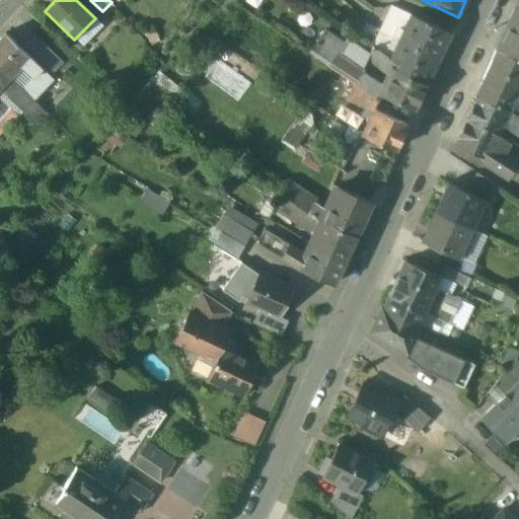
[(518,0),(497,51),(518,61),(518,0)]
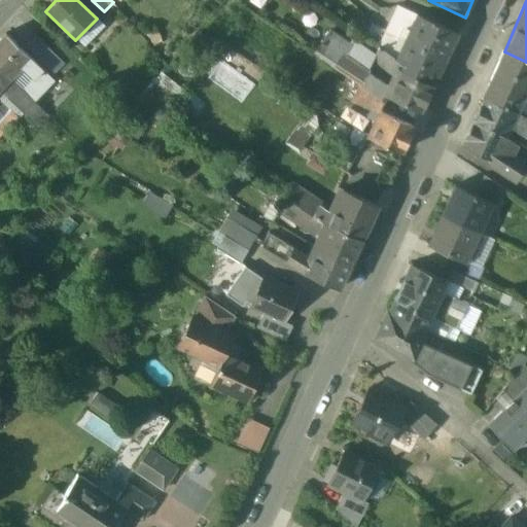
[(415,15),(397,7),(385,32),(403,41),(415,15)]
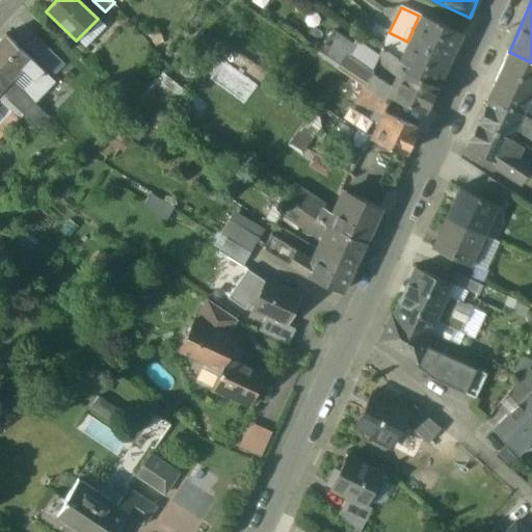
[(461,35),(419,16),(407,42),(407,43),(449,62),(461,35)]
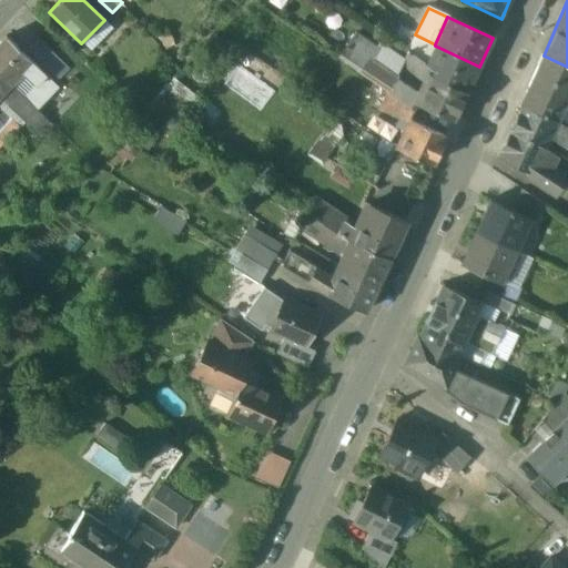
[(95,29),(82,42),(90,50),(103,37),(95,29)]
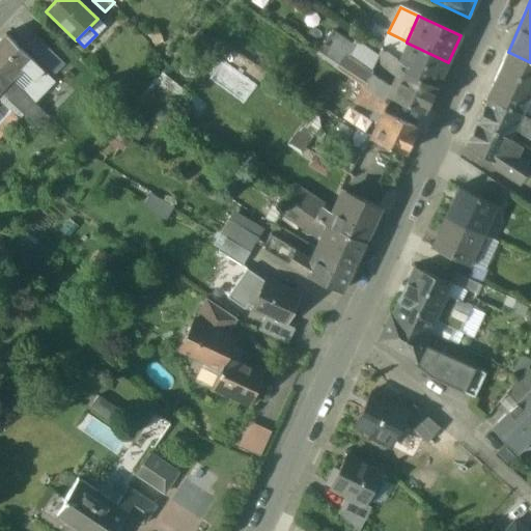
[(407,42),(388,32),(381,48),(398,60),(407,43),(407,42)]
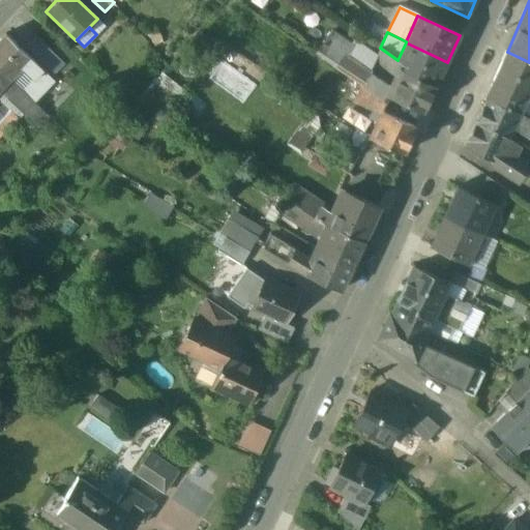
[(329,33),(315,56),(333,68),(344,53),(346,55),(351,48),(329,33)]
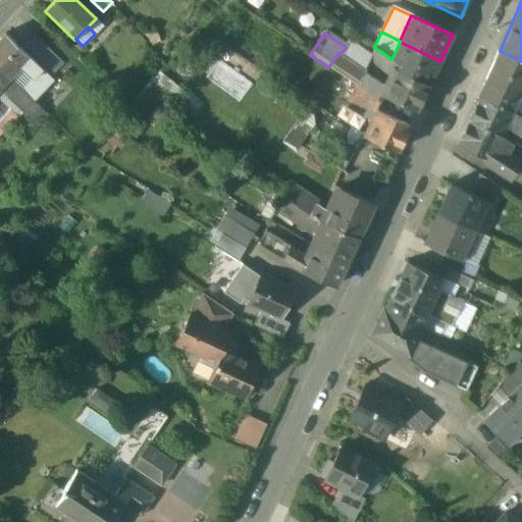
[(20,49),(5,34),(0,39),(0,68),(8,77),(20,65),(20,66),(29,58),(30,57),(20,49)]
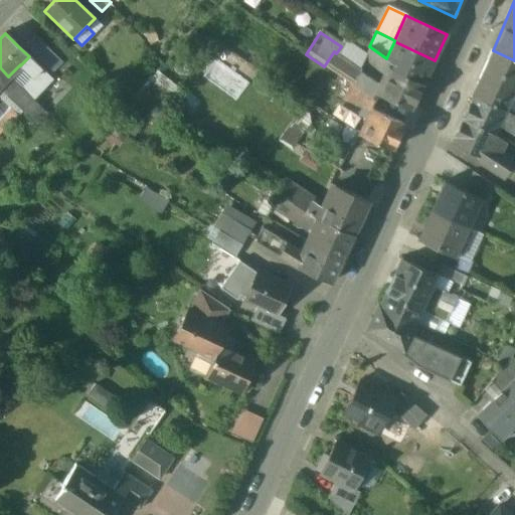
[(60,61),(33,35),(23,45),(40,61),(41,60),(52,70),(60,61)]
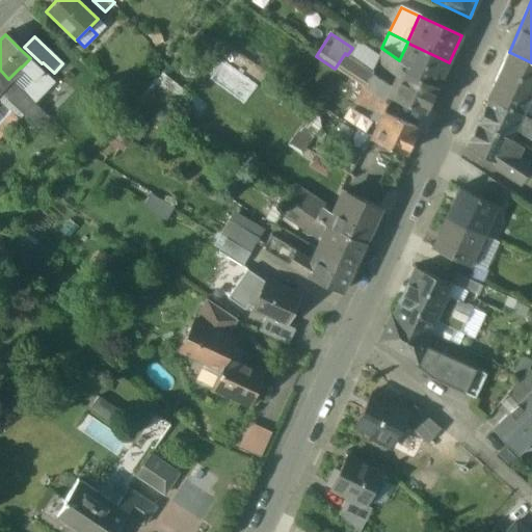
[(449,62),(407,43),(399,60),(406,65),(402,72),(436,87),(449,62)]
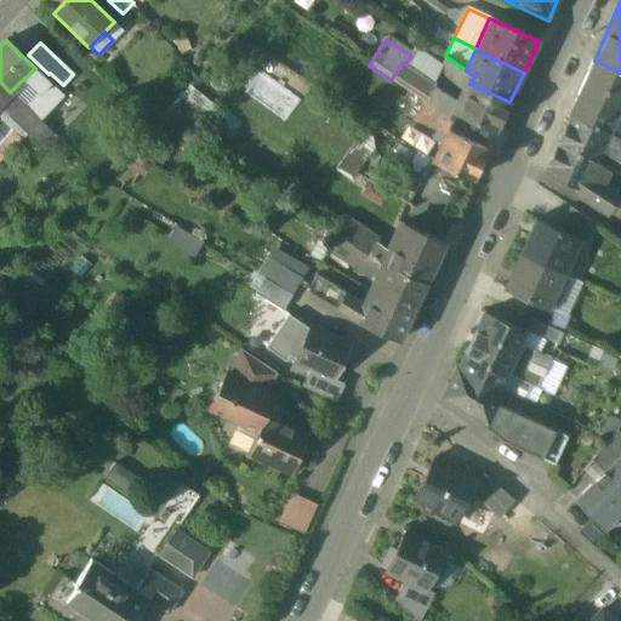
[(49,74),(28,55),(24,58),(35,68),(34,69),(45,79),(49,74)]
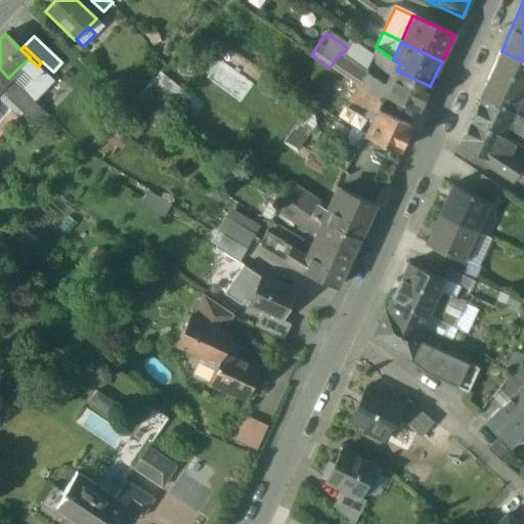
[(393,59),(376,47),(369,59),(382,69),(389,71),(388,76),(392,78),(396,71),(400,64),(393,59)]
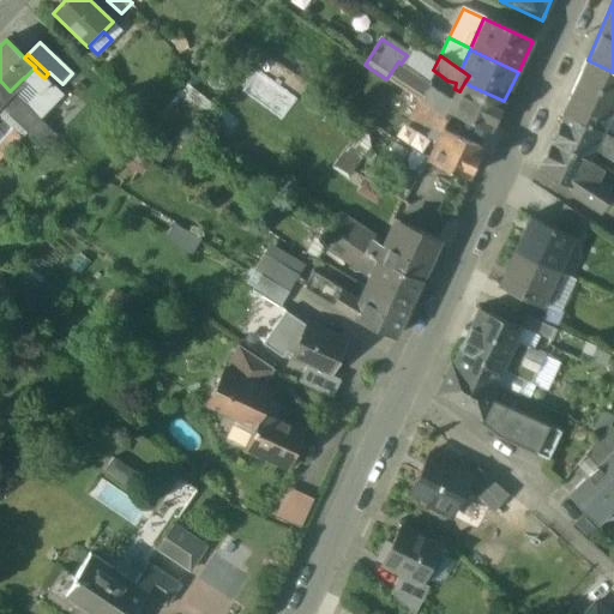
[(613,72),(588,60),(587,60),(571,94),(601,108),(611,113),(613,103),(613,72)]
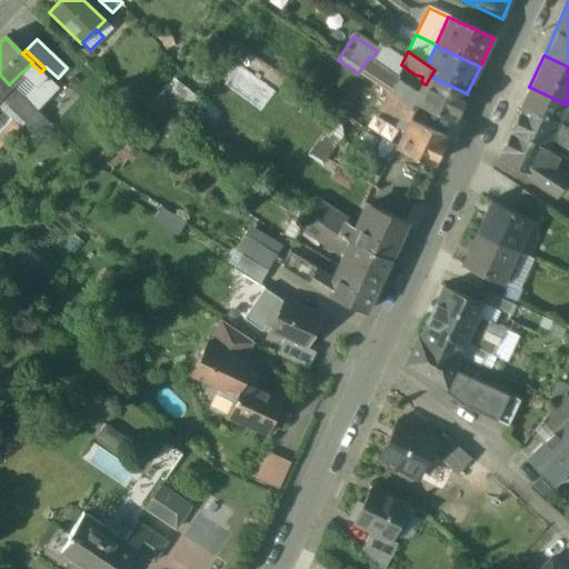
[(371,59),(369,57),(358,73),(389,95),(415,111),(419,106),(417,105),(420,98),(395,81),(398,77),(371,59)]
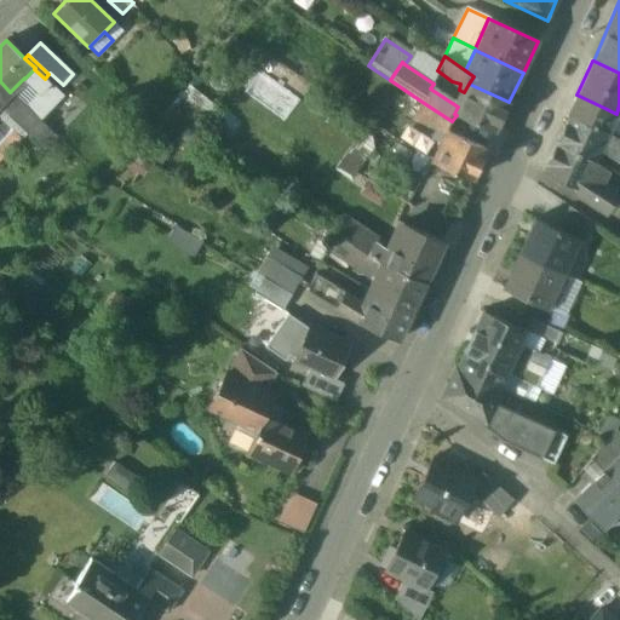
[(34,69),(24,79),(24,78),(10,92),(24,105),(47,81),(45,79),(34,69)]
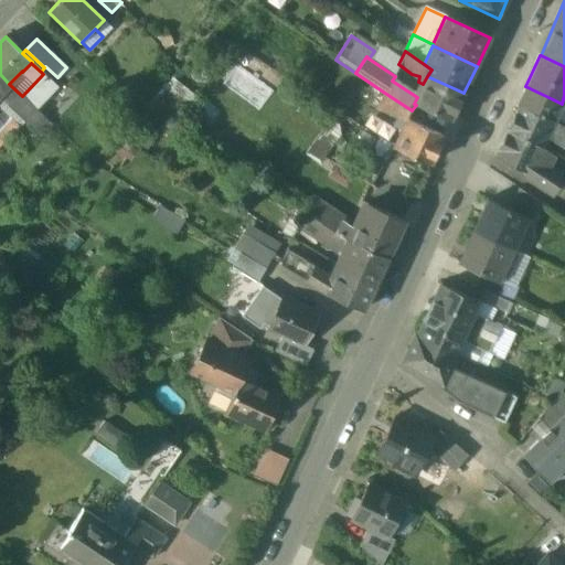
[(221,84),(260,105),(272,85),(232,63),(221,84)]
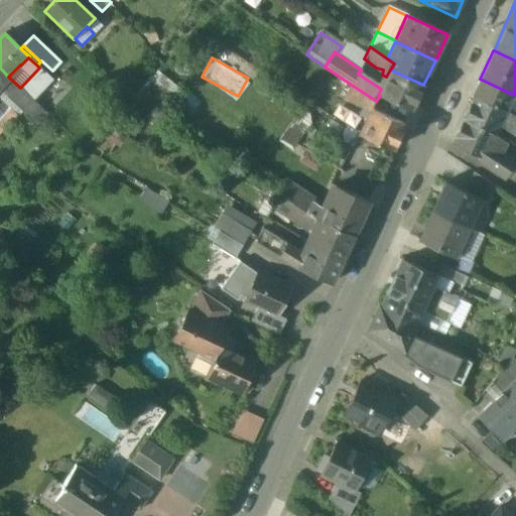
[(8,77),(0,68),(0,85),(8,77)]
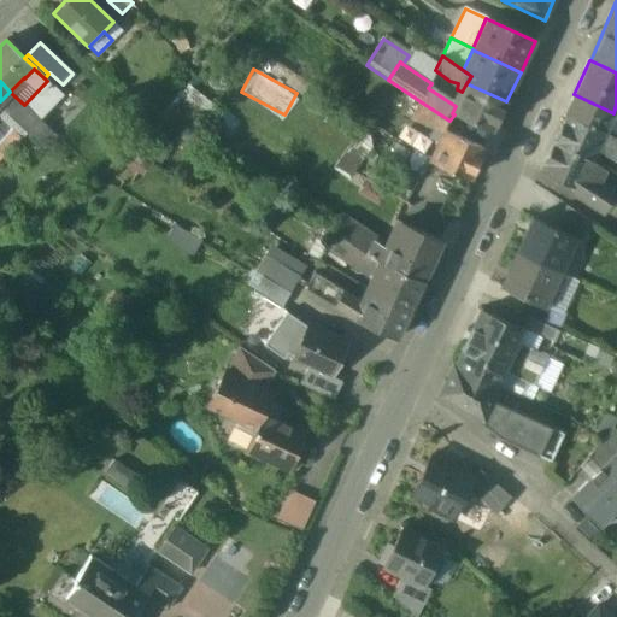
[(47,81),(24,105),(28,109),(40,121),(50,110),(48,109),(62,95),(47,81)]
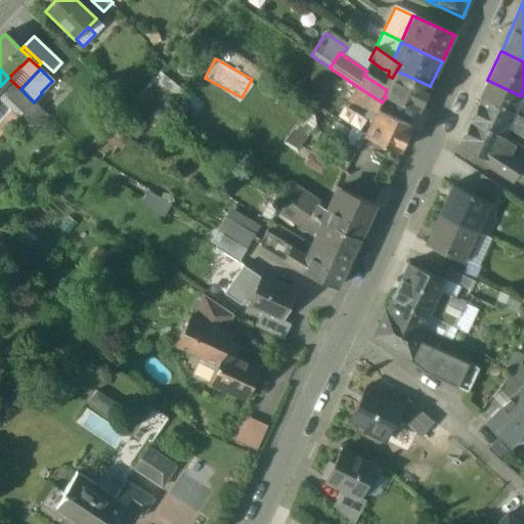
[(396,71),(392,78),(387,90),(384,96),(386,97),(418,113),(430,86),(396,71)]
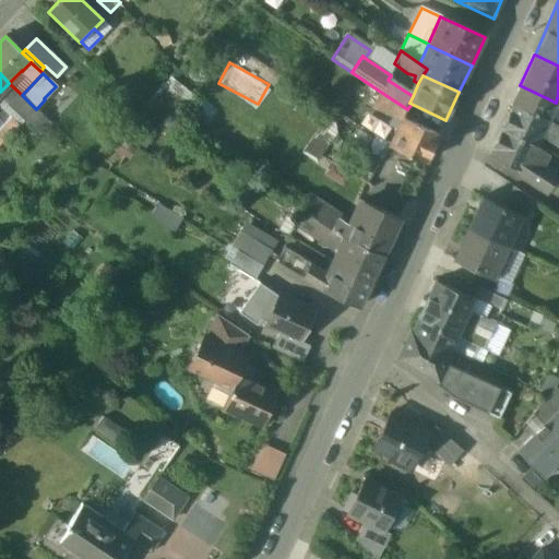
[(9,83),(0,92),(6,97),(3,99),(13,110),(25,98),(9,83)]
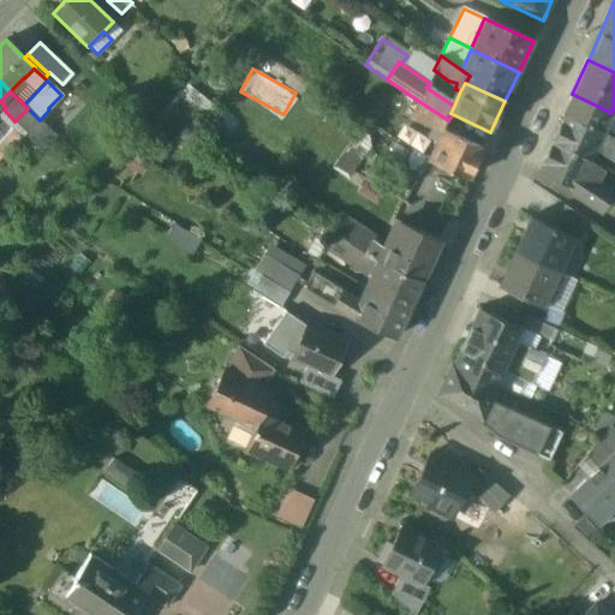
[(602,108),(572,94),(563,113),(593,126),(602,108)]
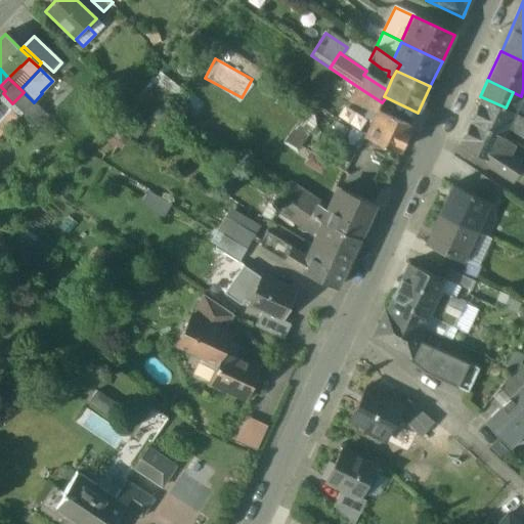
[(5,91),(0,86),(0,99),(10,110),(16,116),(17,117),(23,113),(12,103),(3,93),(5,91)]
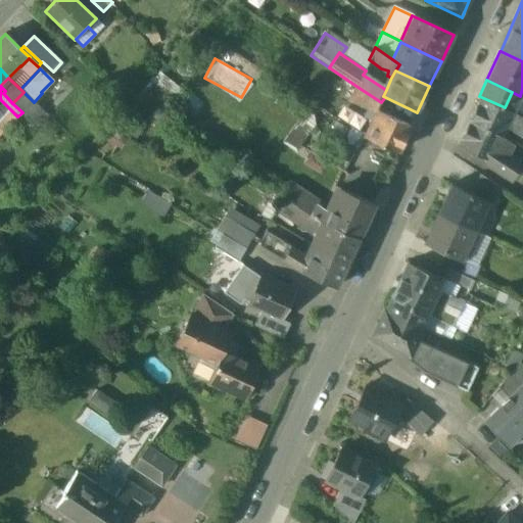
[(381,102),(358,87),(350,100),(376,112),(381,102)]
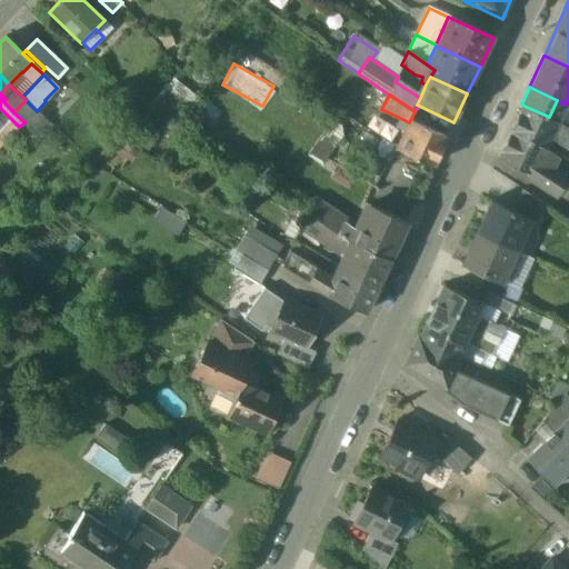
[(37,111),(26,100),(13,112),(25,122),(40,137),(51,126),(36,111),(37,111)]
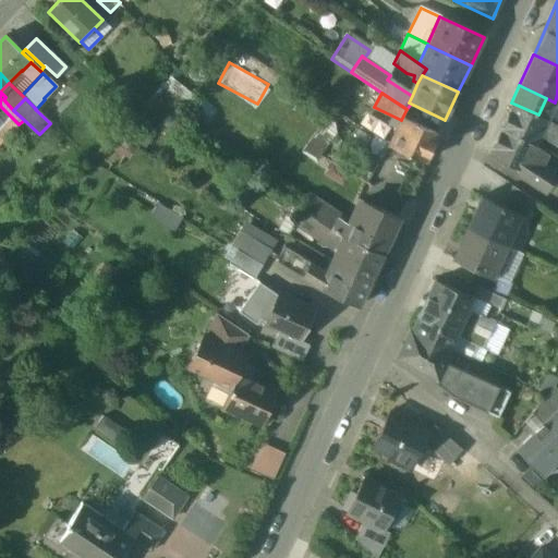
[(546,98),(538,114),(547,119),(555,102),(546,98)]
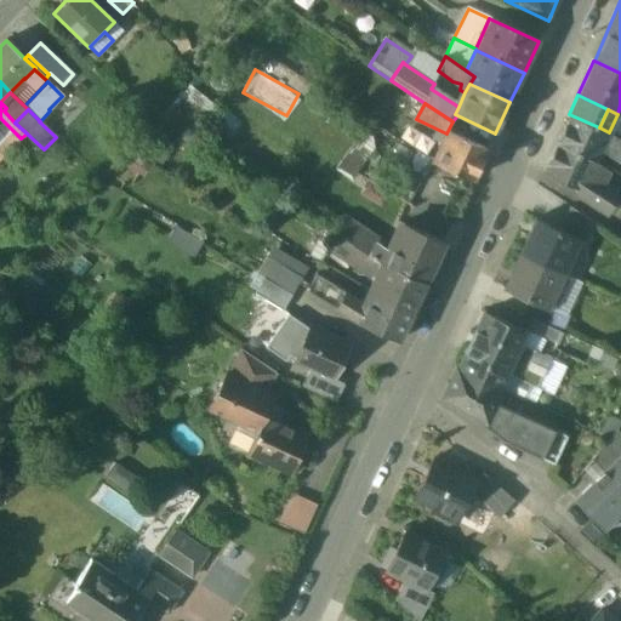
[(599,127),(569,114),(556,143),(596,161),(602,148),(609,134),(610,132),(599,127)]
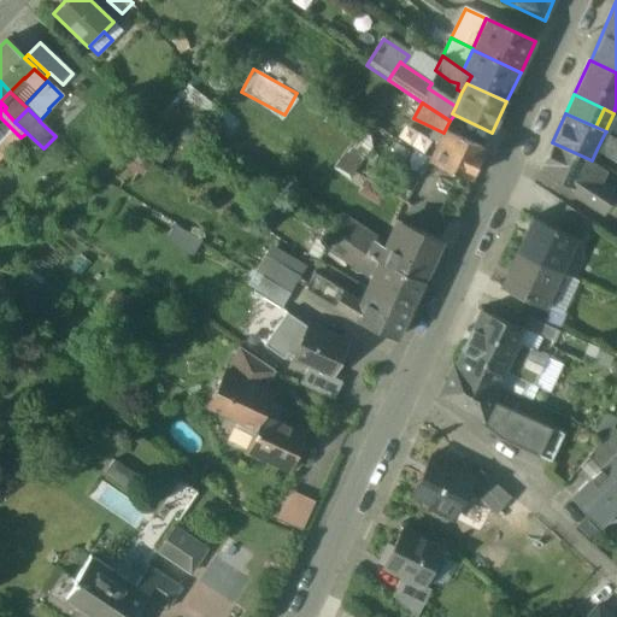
[(12,129),(0,142),(0,154),(1,157),(19,136),(12,129)]
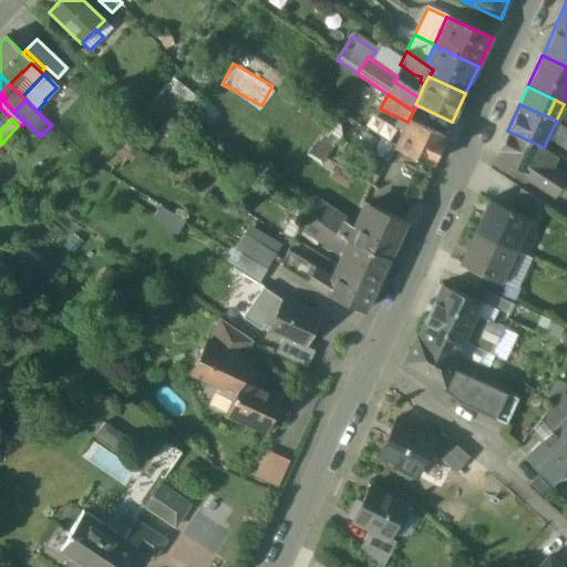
[(444,138),(409,121),(397,146),(432,165),(444,138)]
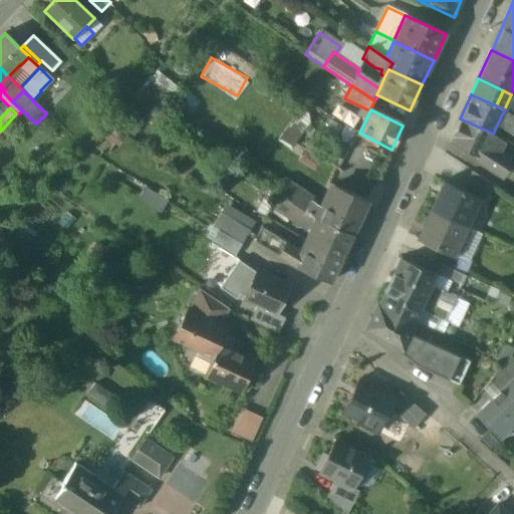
[(513,116),(504,110),(498,122),(503,124),(502,125),(513,133),(513,116)]
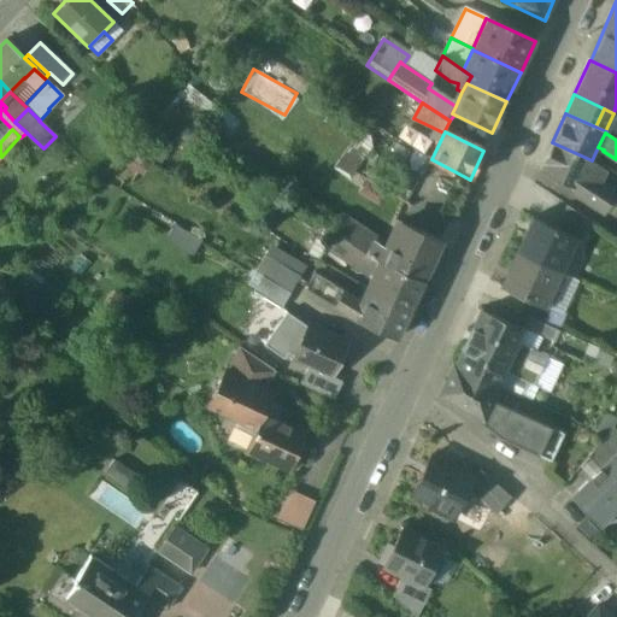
[(592,160),(552,142),(539,171),(574,187),(579,189),(592,160)]
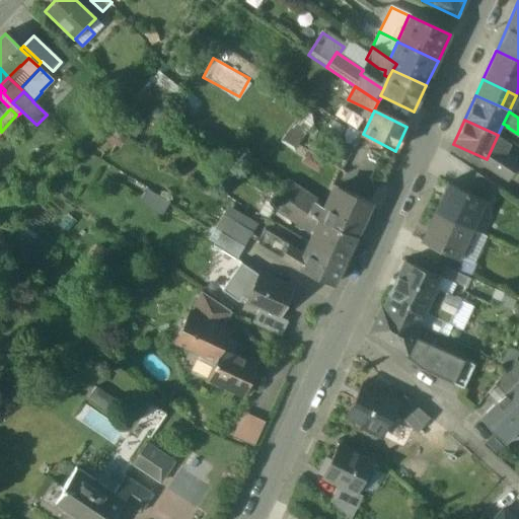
[(508,142),(498,135),(487,159),(483,157),(480,161),(508,179),(518,162),(504,153),(508,142)]
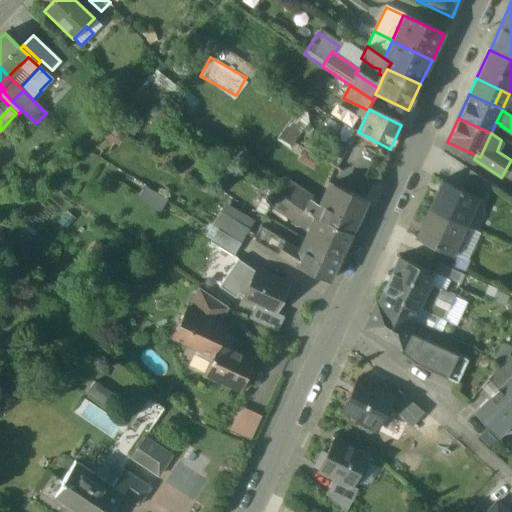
[(301,152),(292,147),(284,161),(293,166),(298,159),(297,159),(301,152)]
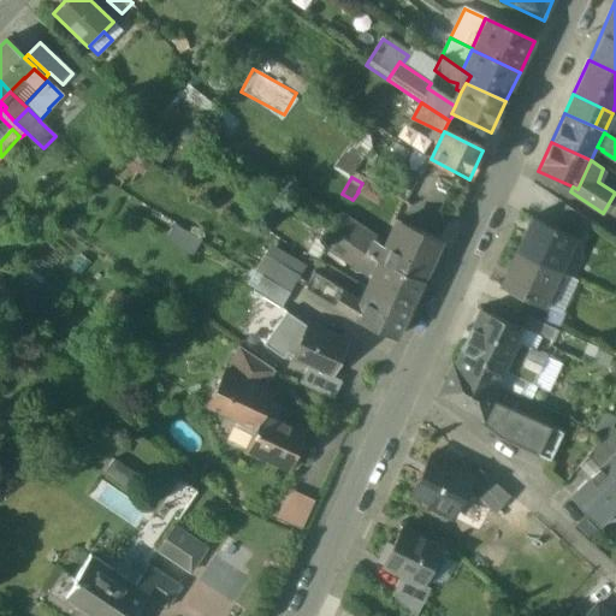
[(386,191),(365,178),(362,183),(357,191),(359,191),(381,206),(389,193),(386,191)]
